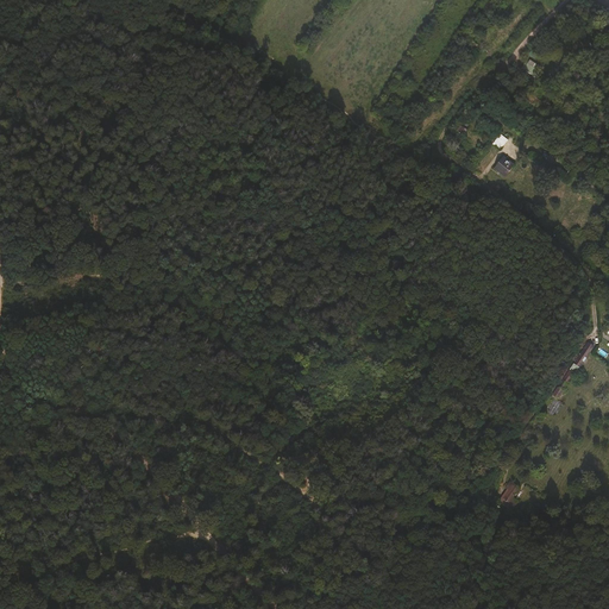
[(531,60),(528,63),(526,62),(522,68),(534,75),(540,66),(531,60)]
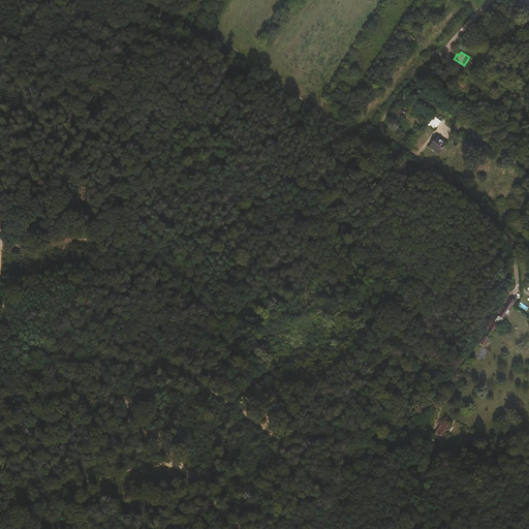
[(461,85),(459,88),(468,94),(470,91),(461,85)]
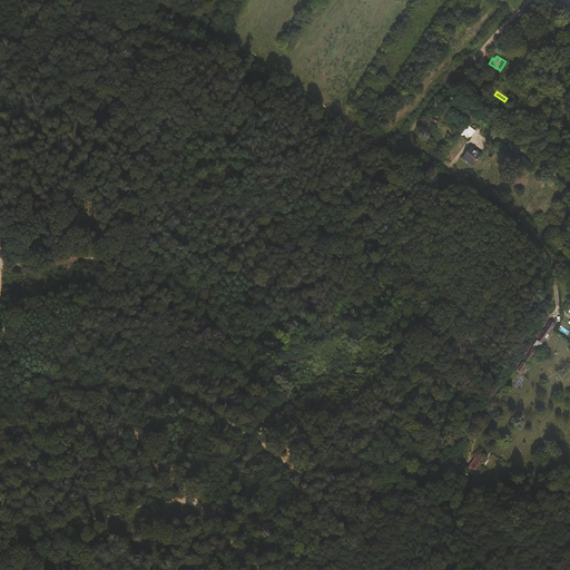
[(436,119),(435,118),(430,124),(434,127),(440,119),(439,117),(436,119)]
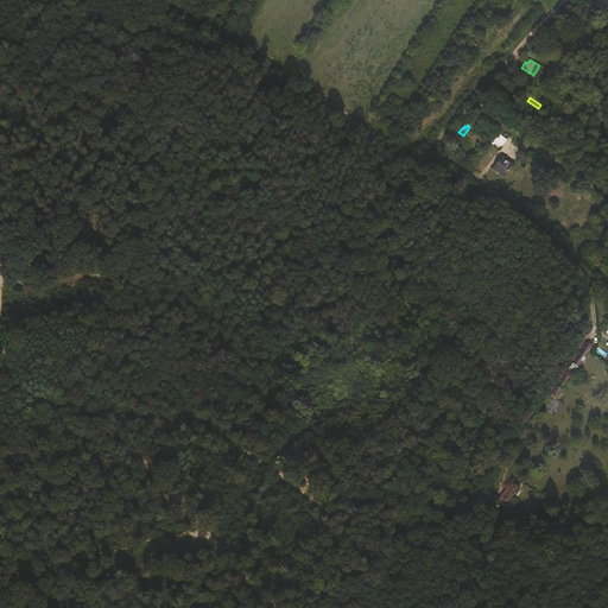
[(500,150),(508,139),(500,133),(492,144),(500,150)]
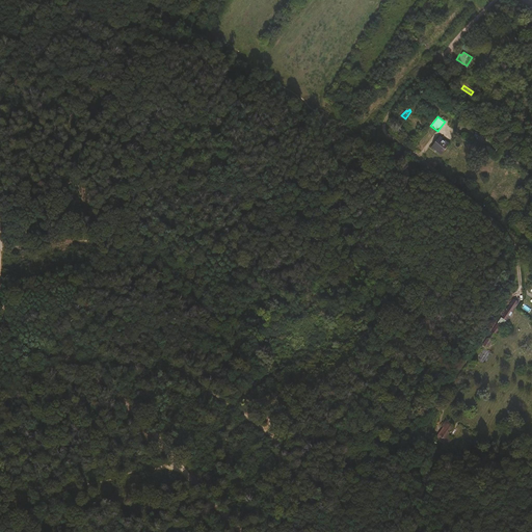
[(477,133),(473,137),(479,142),(483,137),(477,133)]
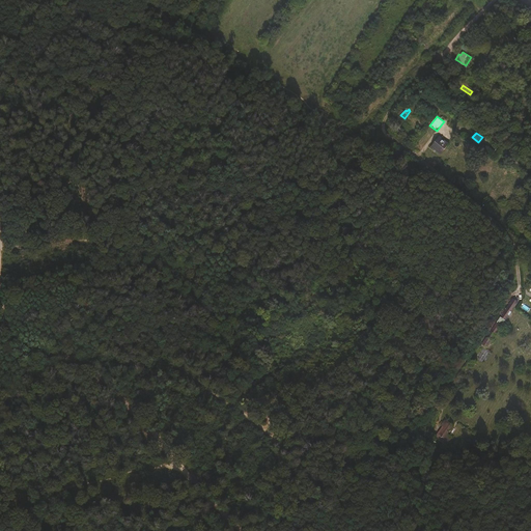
[(505,319),(518,301),(512,298),(500,315),(505,319)]
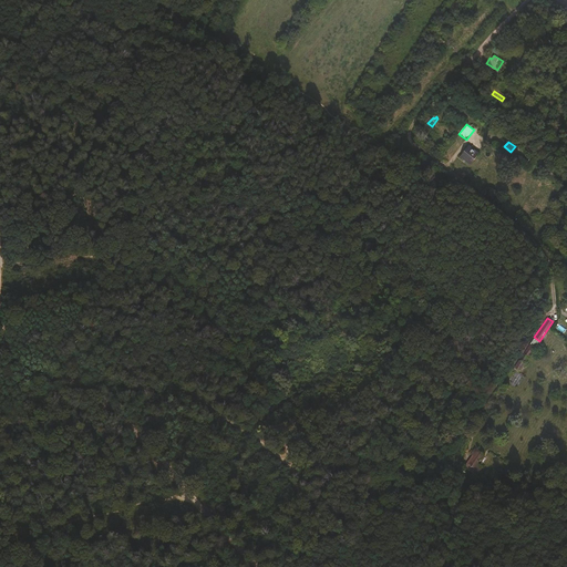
[(475,447),(464,467),(478,475),(484,466),(480,463),(485,453),(475,447)]
